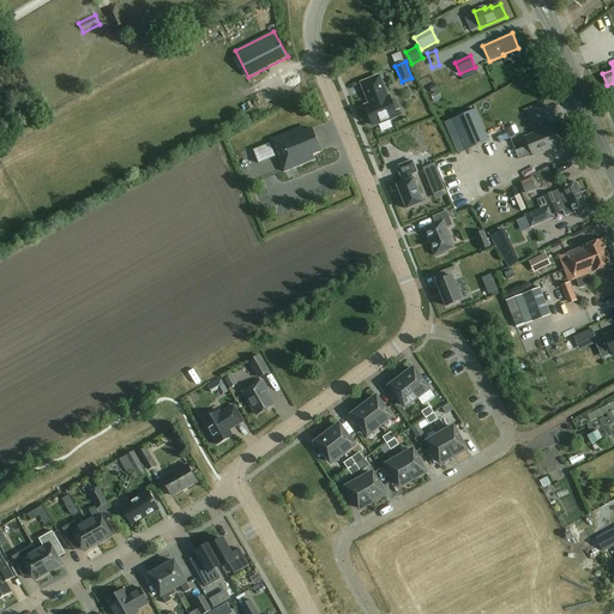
[(379,77),(362,84),(371,104),(366,107),(373,126),(397,116),(396,112),(399,109),(396,101),(392,102),(390,97),(387,98),(379,77)]
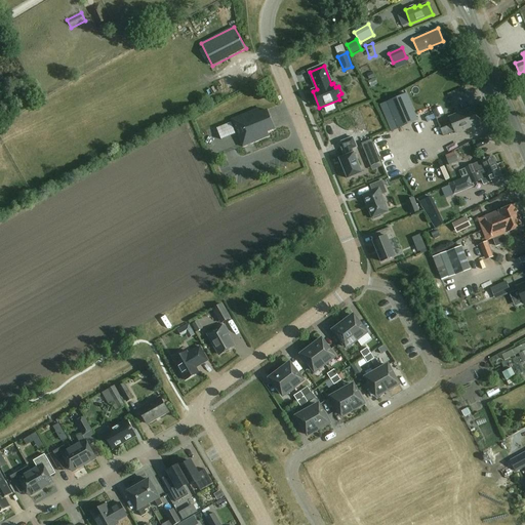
[(355,95),(361,91),(356,84),(350,88),(355,95)]
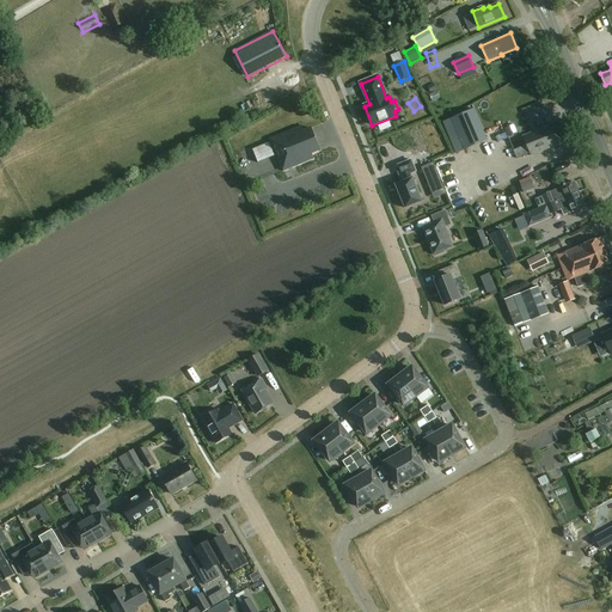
[(457,153),(464,151),(489,140),(475,110),(444,121),(457,153)]
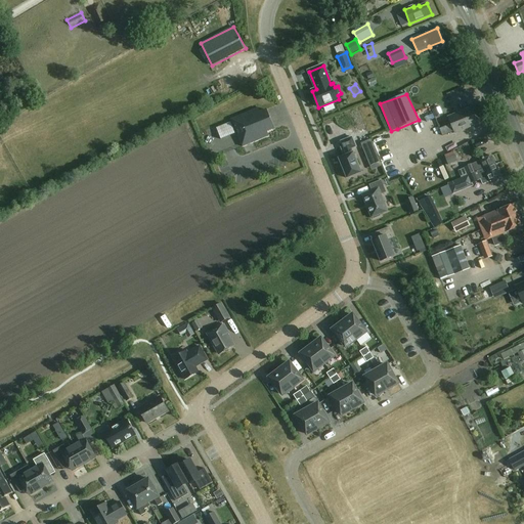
[(476,124),(470,108),(447,118),(453,133),(476,124)]
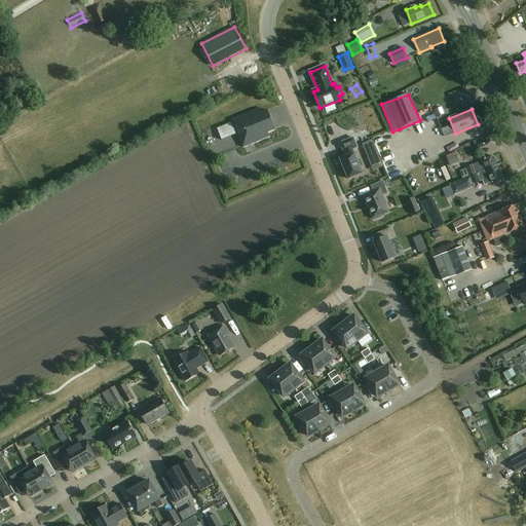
[(260,114),(259,110),(232,120),(243,148),(269,137),(268,133),(275,130),(267,111),(260,114)]
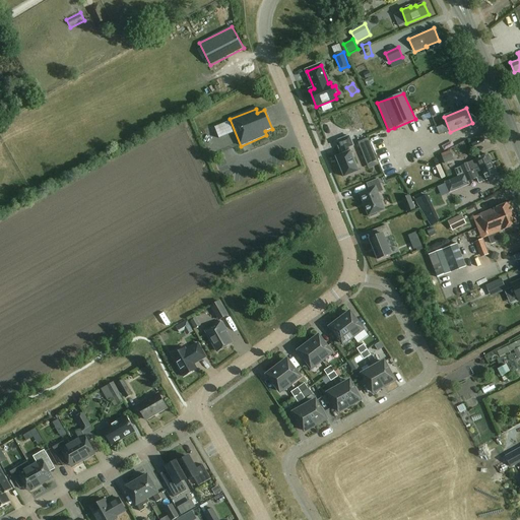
[(344,154),(336,157),(340,166),(339,166),(341,170),(344,178),(359,172),(350,151),(347,144),(352,142),(349,136),(338,140),(344,154)]
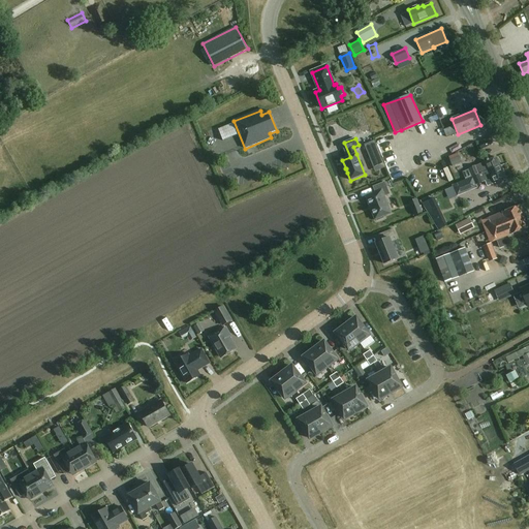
[(374,142),(365,145),(371,162),(381,158),(374,142)]
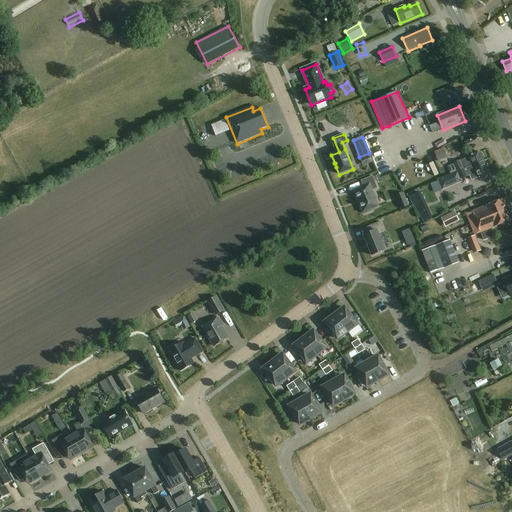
[(326,149),(319,153),(323,159),(330,155),(326,149)]
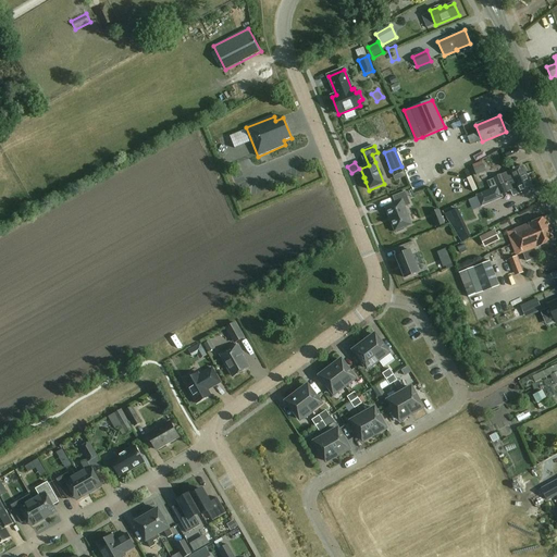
[(497,186),(525,174),(522,166),(508,172),(500,175),(493,178),(494,178),(487,182),(491,189),(497,186)]
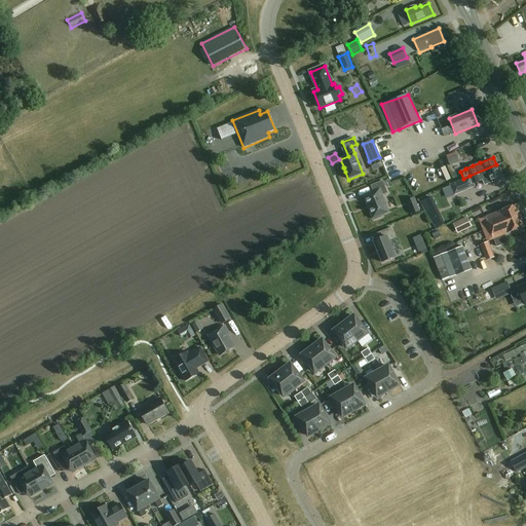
[(496,164),(470,176),(473,184),(482,180),(484,185),(489,183),(490,184),(502,179),(496,164)]
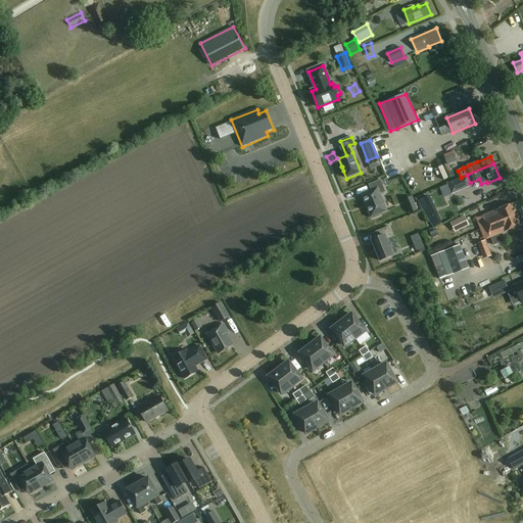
[(372,192),(363,195),(372,218),(373,220),(381,217),(380,215),(387,211),(381,195),(386,193),(380,181),(369,185),(372,192)]
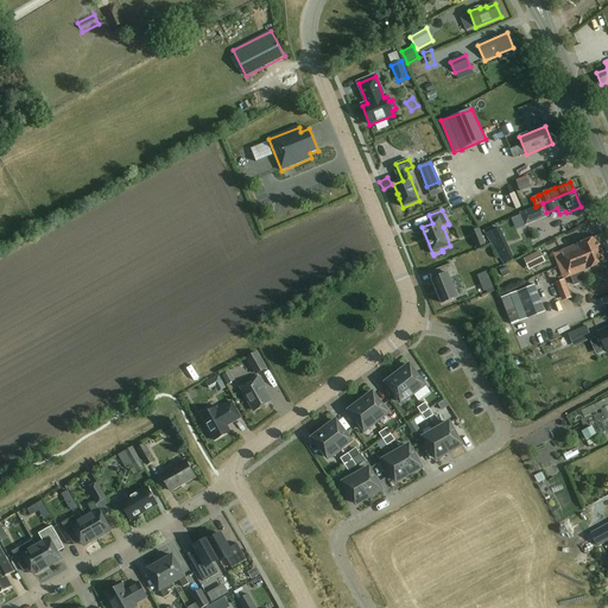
[(561,251),(565,264),(601,249),(595,238),(561,251)]
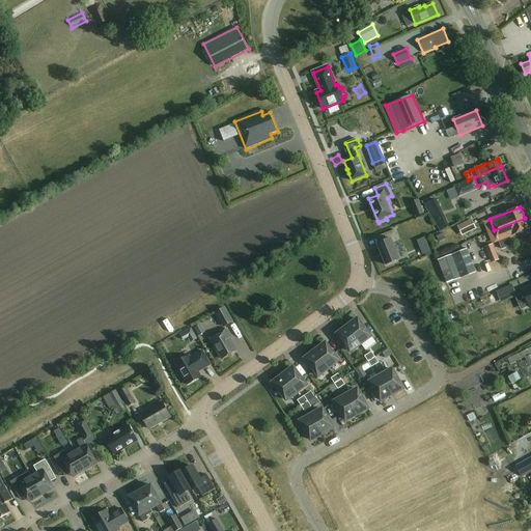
[(414,218),(423,217),(422,208),(414,208),(414,218)]
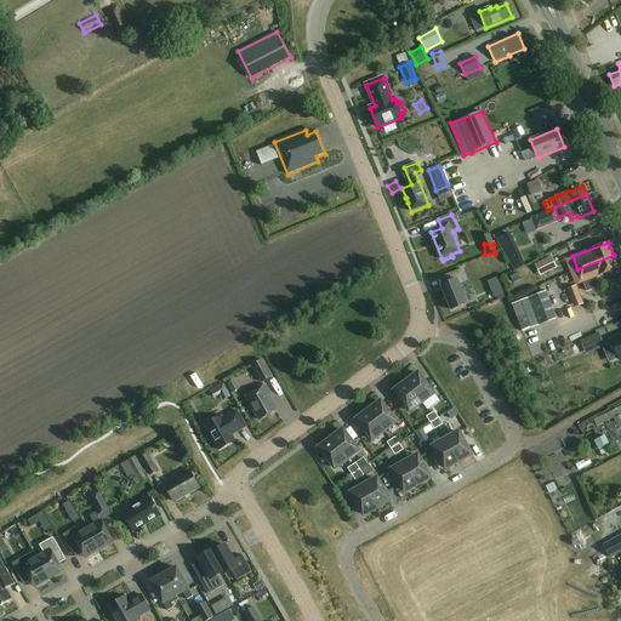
[(619,268),(614,255),(577,269),(582,283),(619,268)]
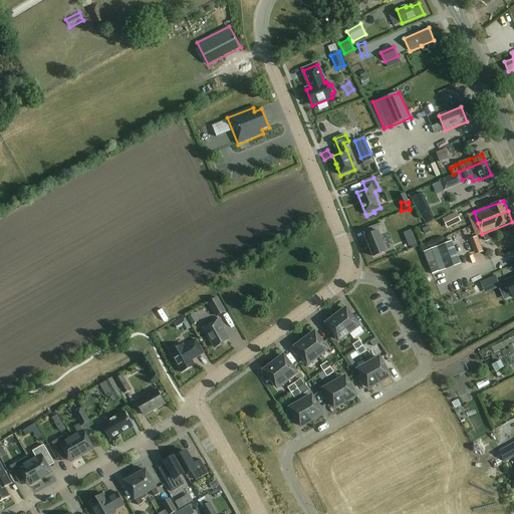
[(461,222),(457,213),(443,219),(447,228),(461,222)]
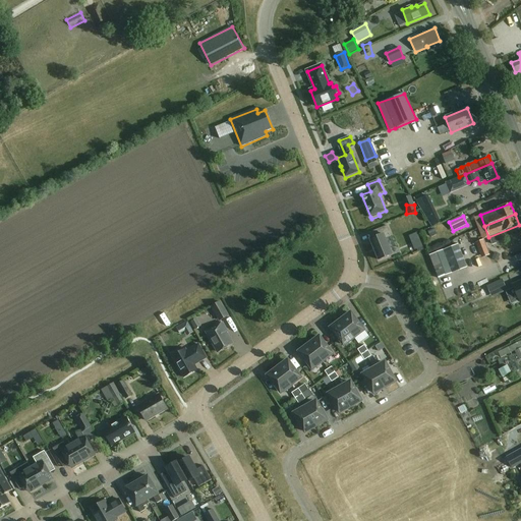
[(387,226),(374,231),(377,237),(370,240),(380,261),(392,255),(386,239),(392,237),(387,226)]
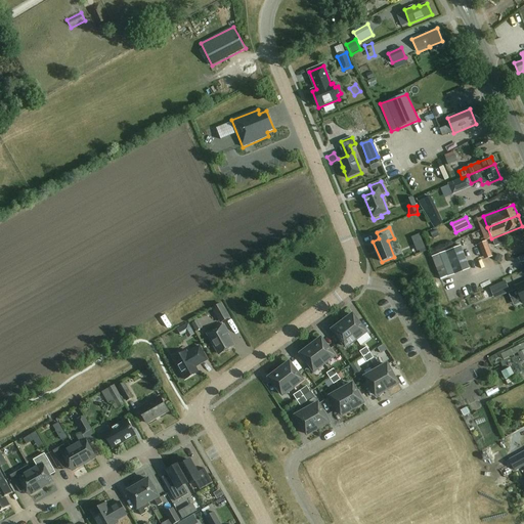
[(416,258),(425,255),(419,239),(410,244),(416,258)]
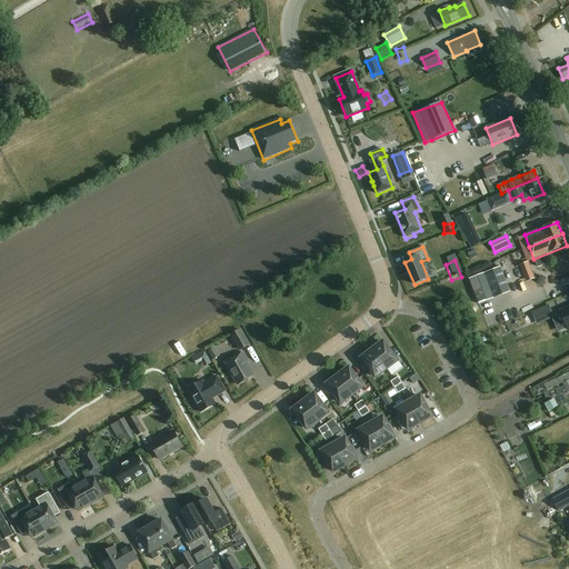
[(505,280),(506,279),(501,267),(469,279),(475,291),(505,280)]
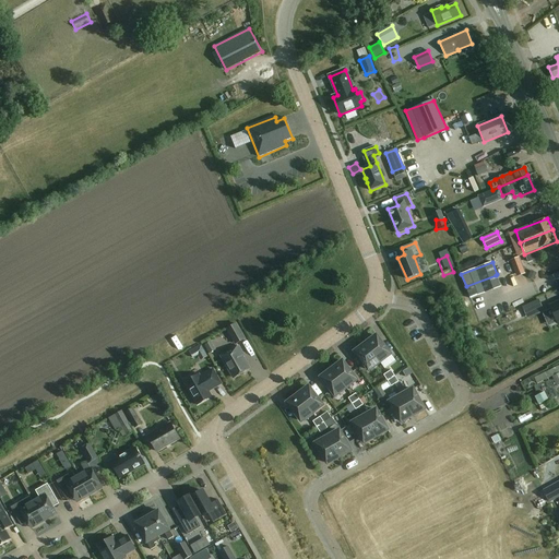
[(538,272),(531,269),(527,277),(534,281),(538,272)]
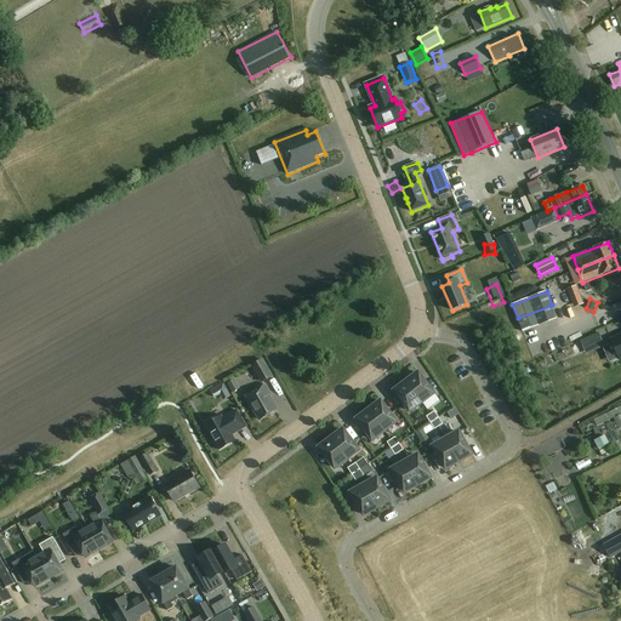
[(591,330),(620,317),(620,302),(586,318),(591,330)]
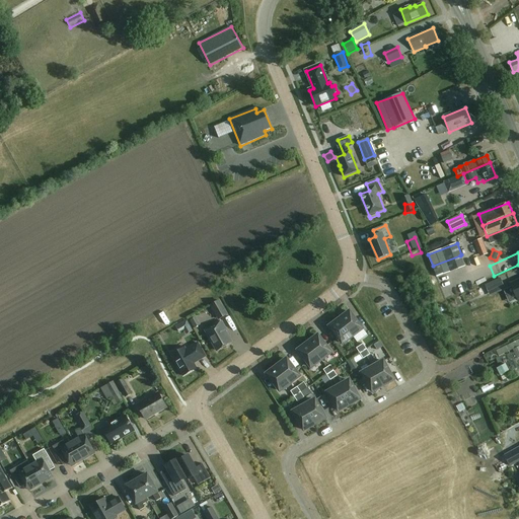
[(460,255),(433,266),(437,278),(466,266),(461,254),(460,255)]
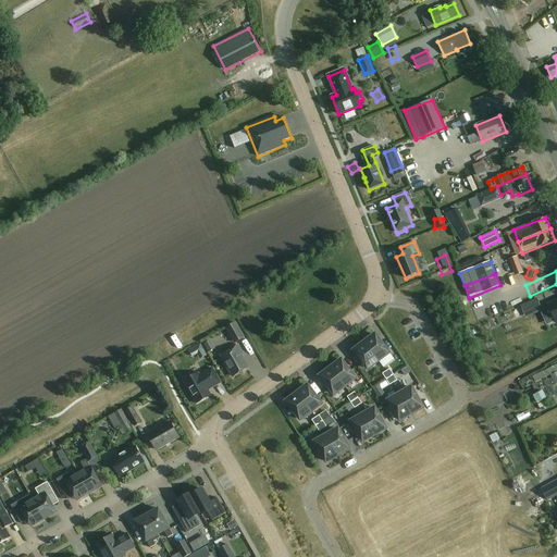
[(536,298),(520,306),(523,313),(540,307),(536,298)]
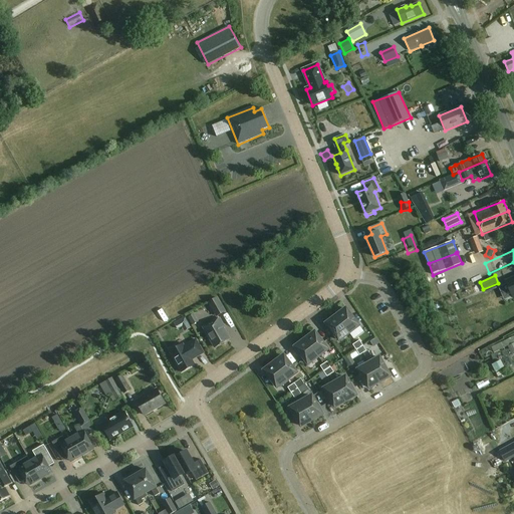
[(218,297),(208,302),(216,316),(226,311),(218,297)]
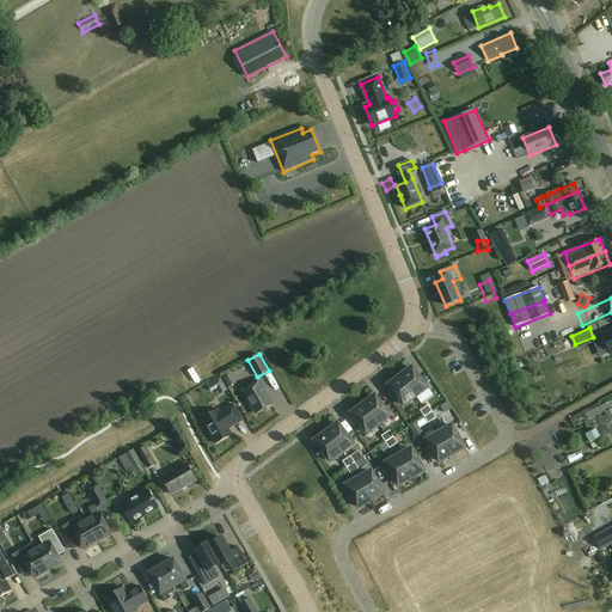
[(401,377),(415,396),(427,387),(412,368),(401,377)]
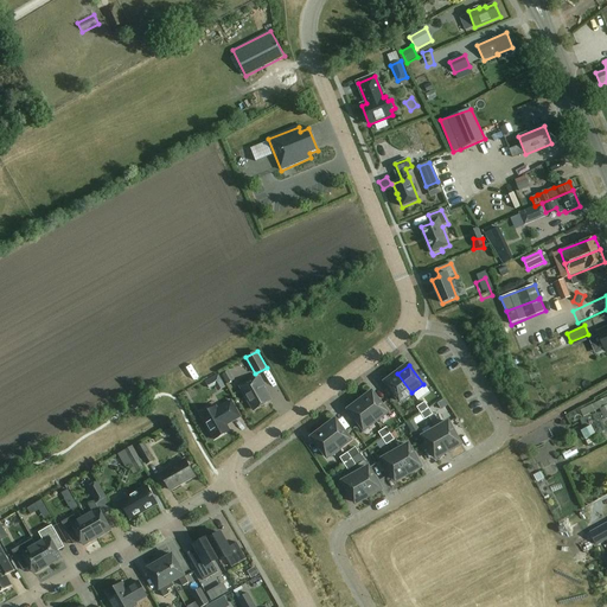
[(400,402),(411,393),(397,374),(385,383),(400,402)]
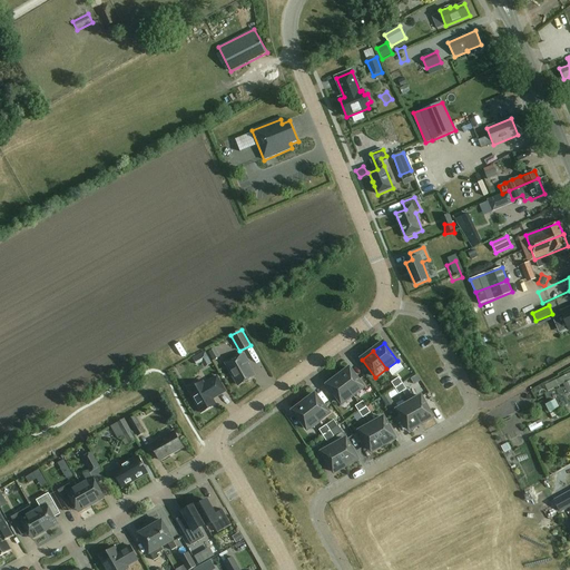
[(255,377),(247,364),(249,363),(244,353),(226,363),(232,372),(231,374),(233,377),(235,379),(239,385),(255,377)]
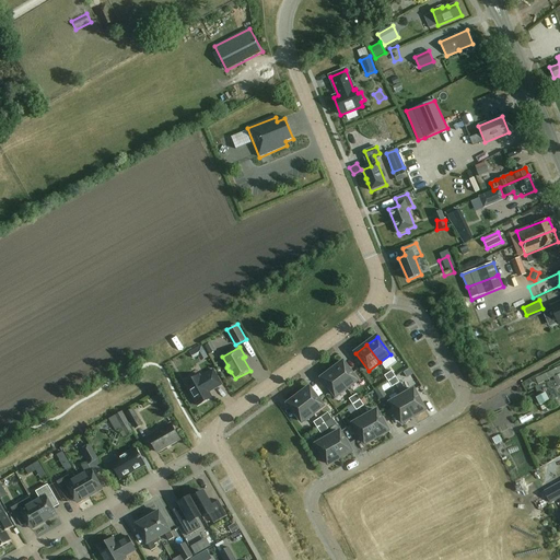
[(333,371),(346,388),(357,380),(343,362),(333,371)]
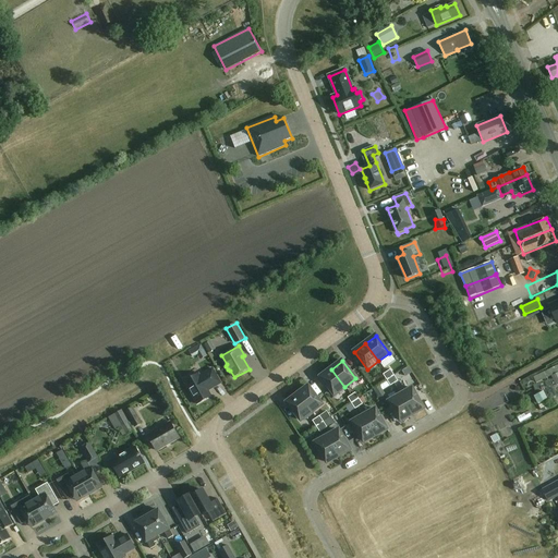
[(557,385),(557,366),(557,365),(534,377),(536,384),(552,376),(556,386),(557,385)]
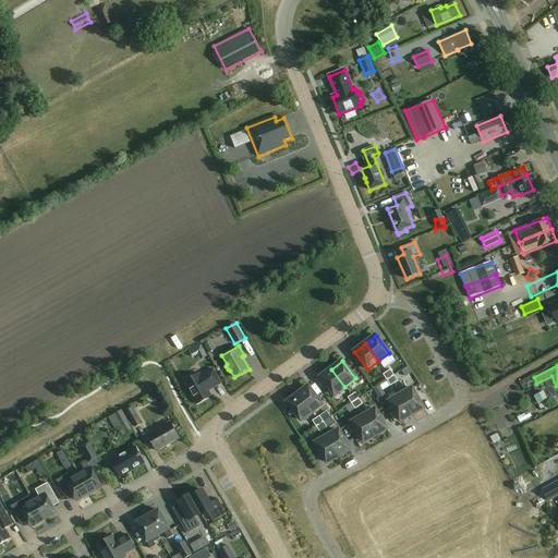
[(184,381),(197,404),(211,397),(208,389),(210,388),(210,389),(221,384),(213,370),(201,376),(198,374),(184,381)]
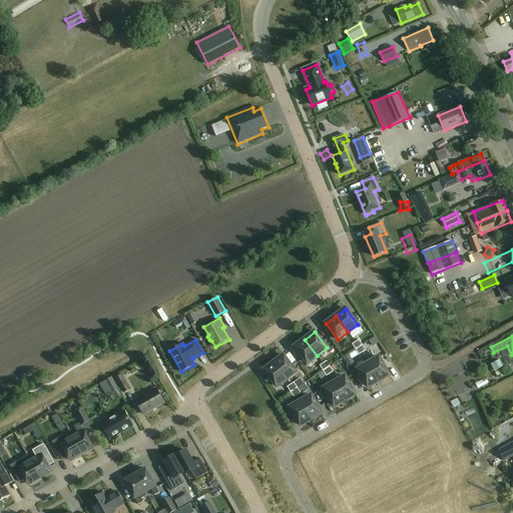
[(307,363),(317,356),(305,340),(295,347),(307,363)]
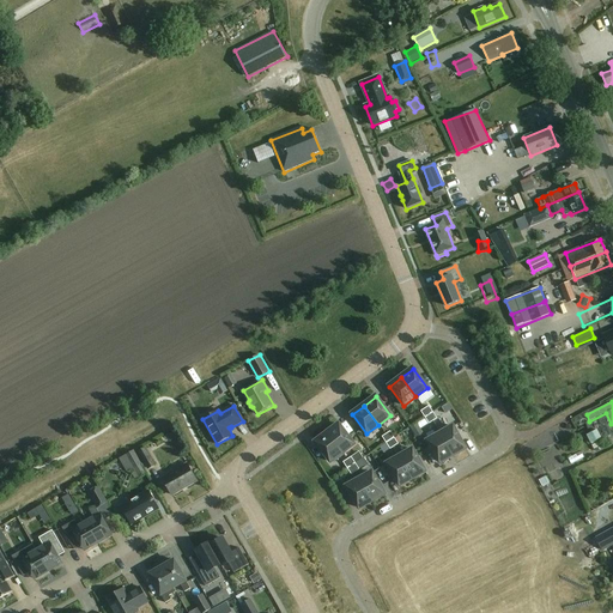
[(327,434),(341,453),(353,443),(339,424),(327,434)]
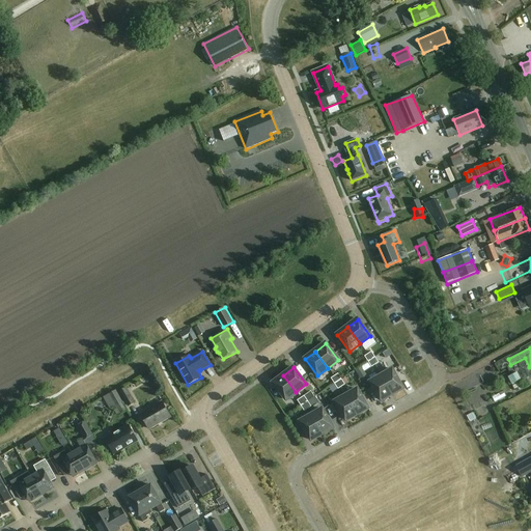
[(393,370),(382,376),(392,394),(403,388),(393,370)]
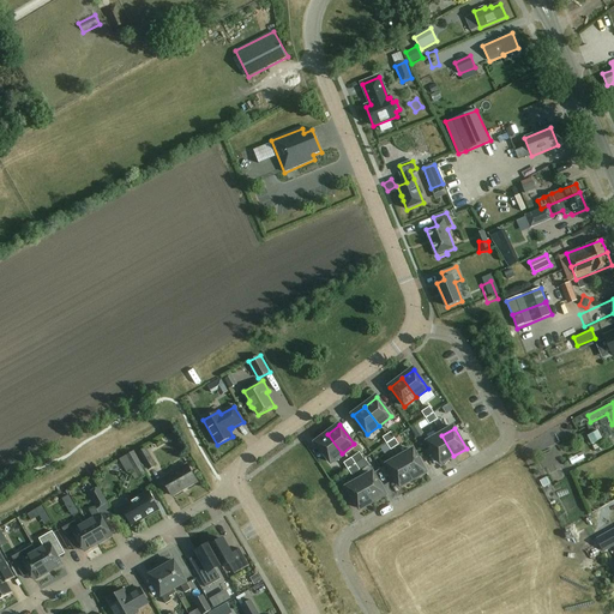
[(330,463),(342,453),(327,434),(315,444),(330,463)]
